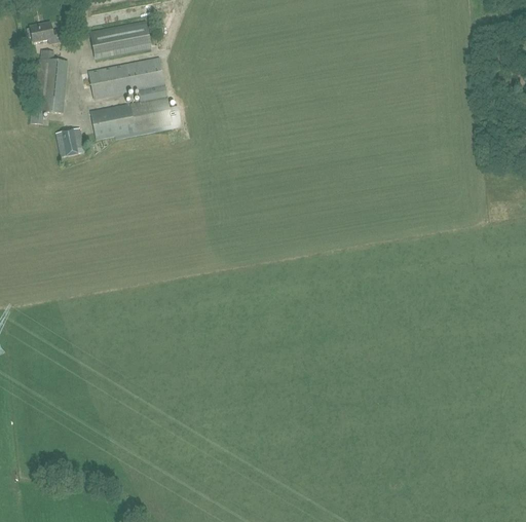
[(96,57),(151,46),(146,20),(90,30),(96,57)]
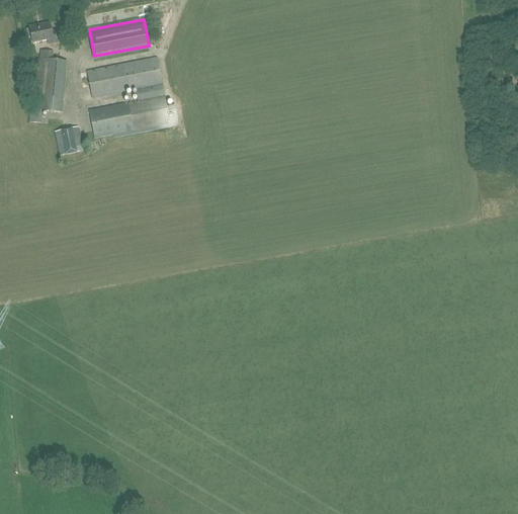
[(51,29),(50,20),(29,24),(29,26),(26,27),(28,35),(31,34),(32,40),(48,37),(49,41),(62,39),(60,27),(51,29)]
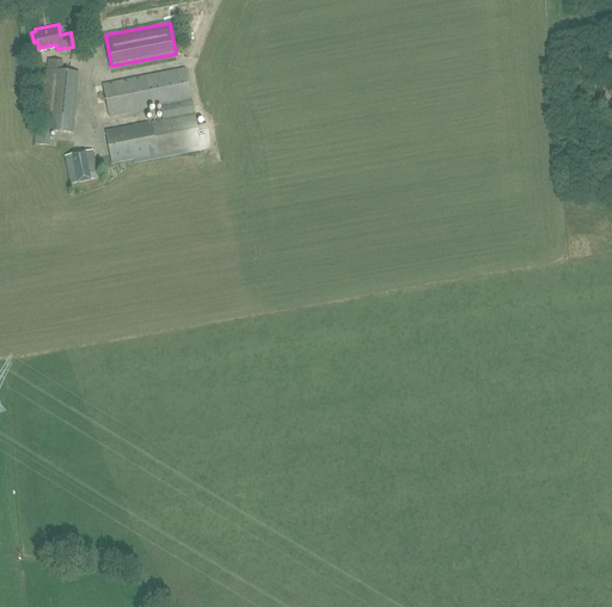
[(105,127),(111,159),(129,155),(129,157),(209,141),(207,124),(197,127),(185,65),(103,81),(109,114),(160,103),(163,116),(105,127)]
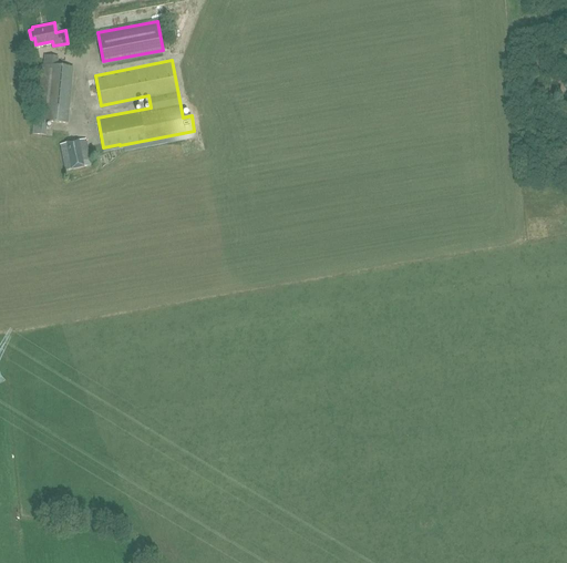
[(68,120),(72,65),(41,62),(37,116),(34,116),(32,130),(44,131),(47,118),(68,120)]
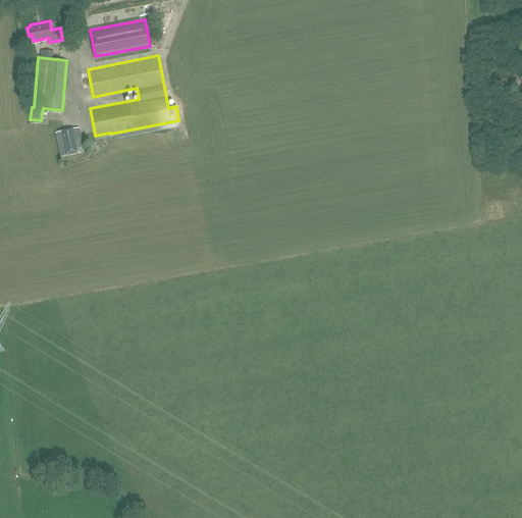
[(60,154),(84,149),(79,125),(55,130),(60,154)]
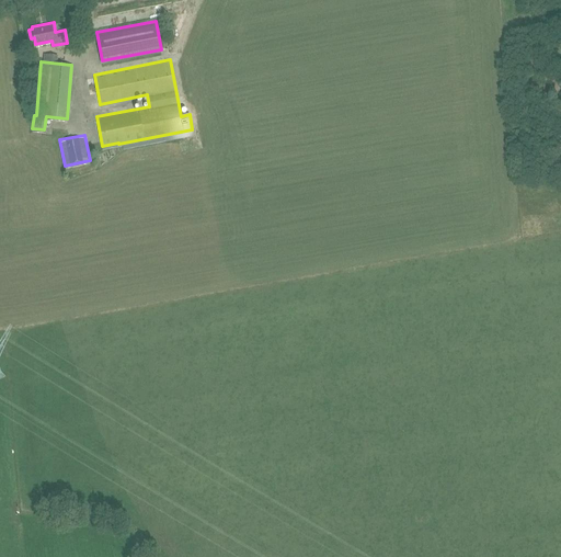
All buildings are outlined.
